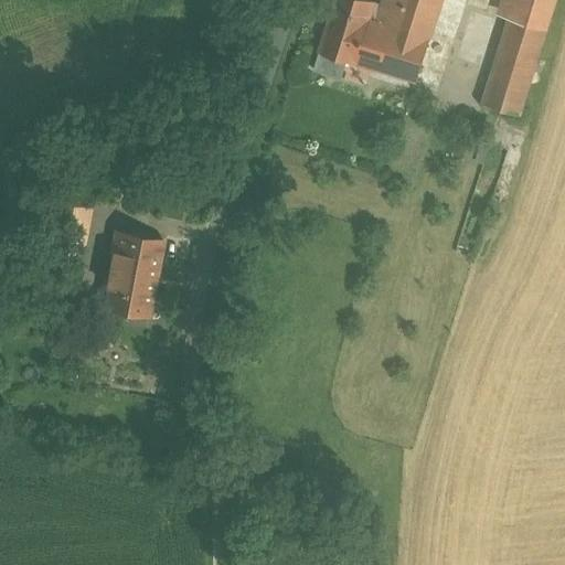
[(377,1),(372,0),(337,0),(321,51),(322,52),(317,70),(342,78),(348,61),(365,66),(380,21),(372,19),(377,1)]
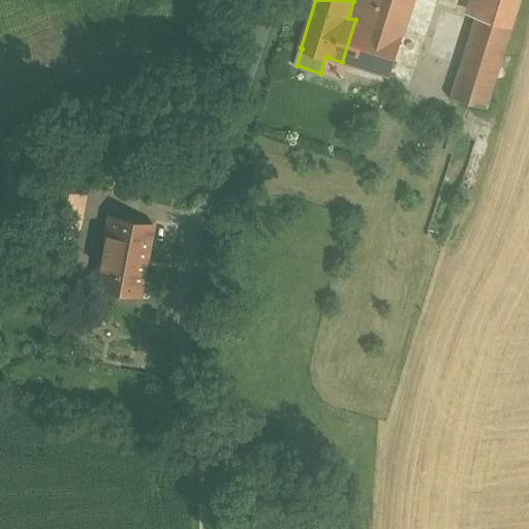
[(361,0),(361,4),(355,20),(342,62),(391,76),(414,0),(361,0)]
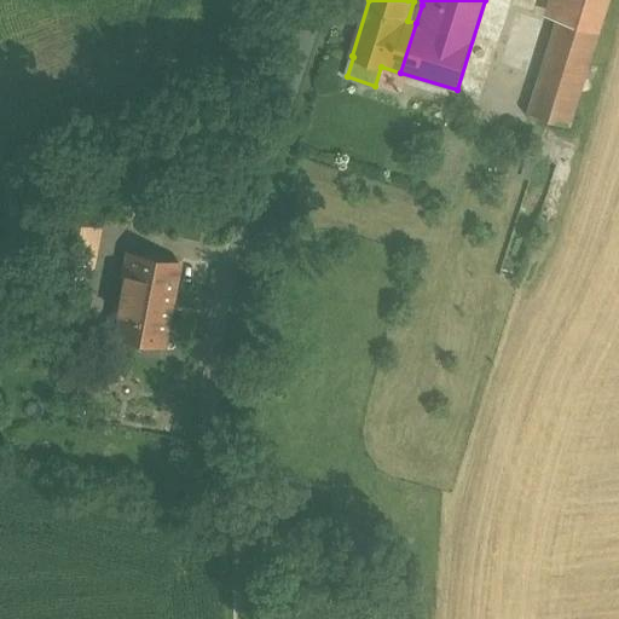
[(566,0),(560,19),(561,21),(532,113),(571,125),(609,0),(566,0)]
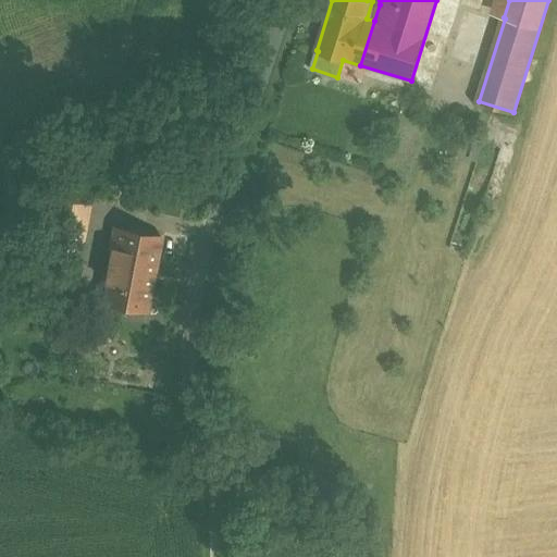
[(89,203),(56,197),(47,245),(42,244),(33,301),(52,305),(54,288),(56,288),(63,248),(81,251),(89,203)]
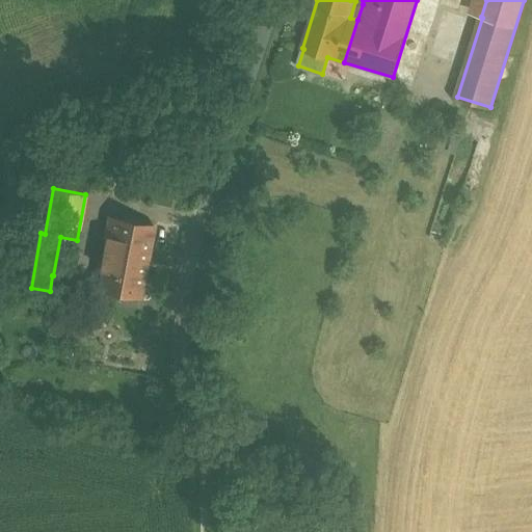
[(155,225),(111,217),(97,289),(140,297),(155,225)]
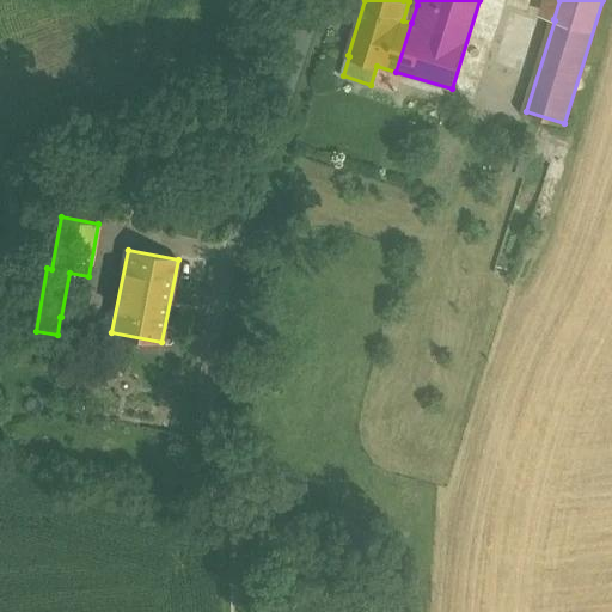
[(102,348),(65,341),(61,356),(73,359),(74,354),(99,359),(102,348)]
